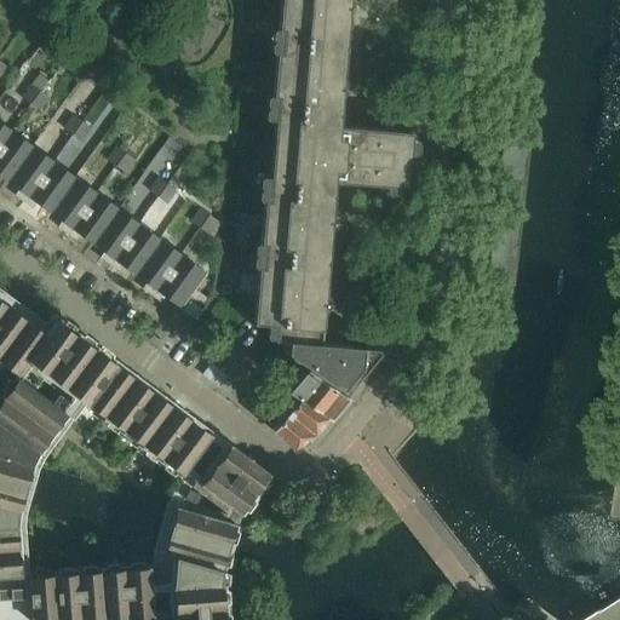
[(348,0),(280,0),(279,29),(283,29),(282,41),(345,46),(348,0)]
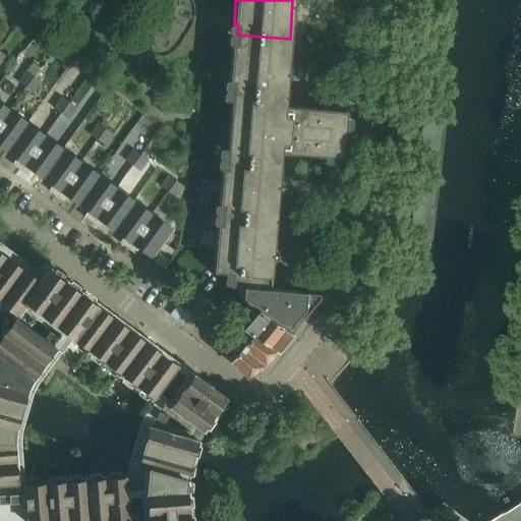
[(290,39),(237,35),(236,44),(232,44),(229,80),(233,80),(230,113),(281,118),(283,115),(284,106),(290,39)]
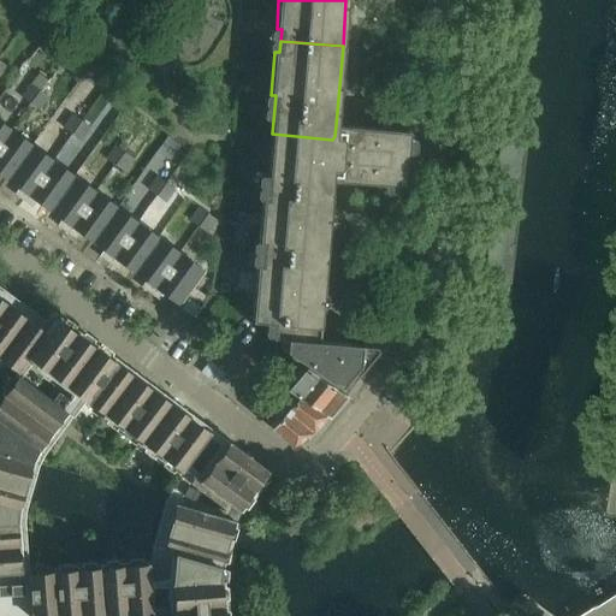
[(22,96),(30,104),(39,90),(30,84),(22,96)]
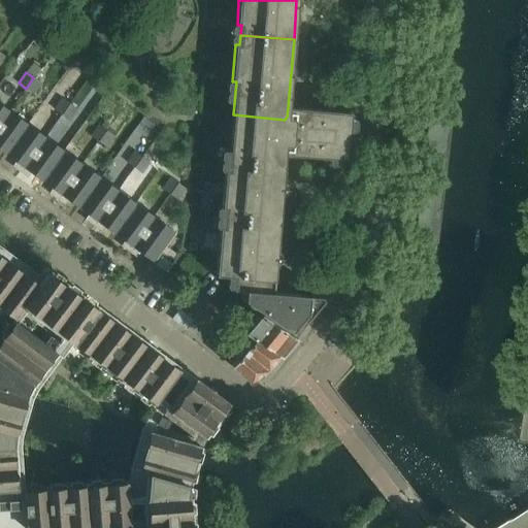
[(41,84),(33,77),(26,89),(34,94),(41,84)]
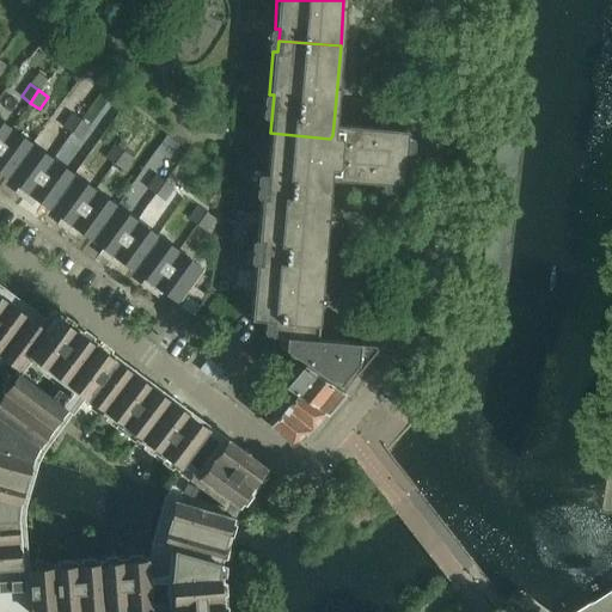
[(81,121),(87,112),(78,105),(62,127),(72,133),(81,121)]
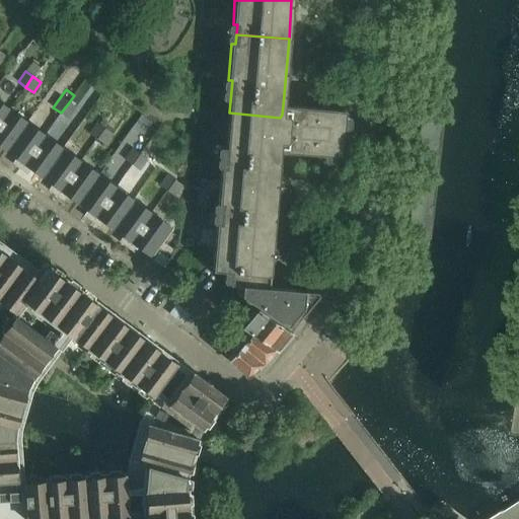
[(0,101),(0,121),(9,108),(0,101)]
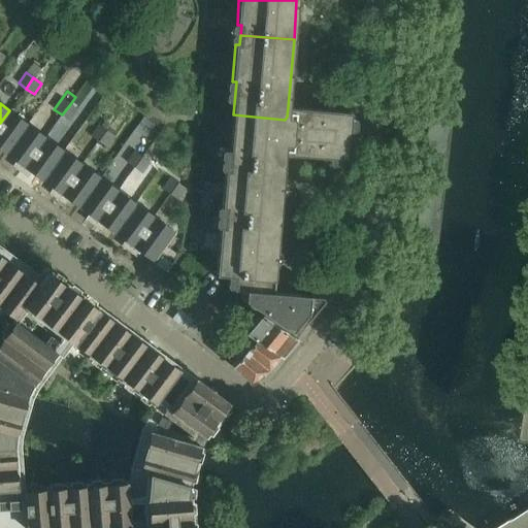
[(69,121),(77,109),(70,104),(62,114),(69,121)]
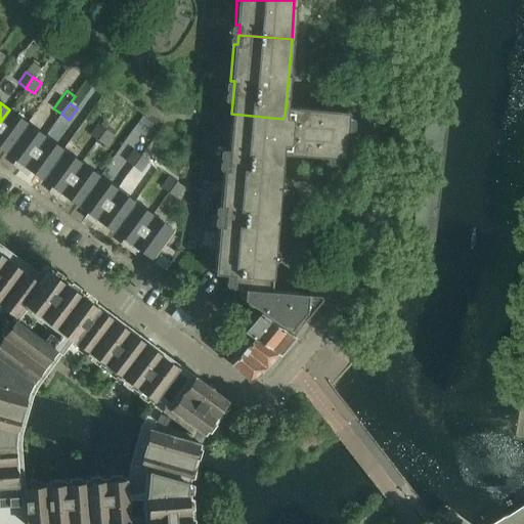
[(282,119),(231,114),(231,119),(230,127),(217,126),(217,136),(229,137),(228,155),(281,159),(281,153),(326,157),(326,161),(328,163),(337,164),(338,162),(339,158),(344,158),(348,112),(291,107),(286,106),(285,116),(282,119)]
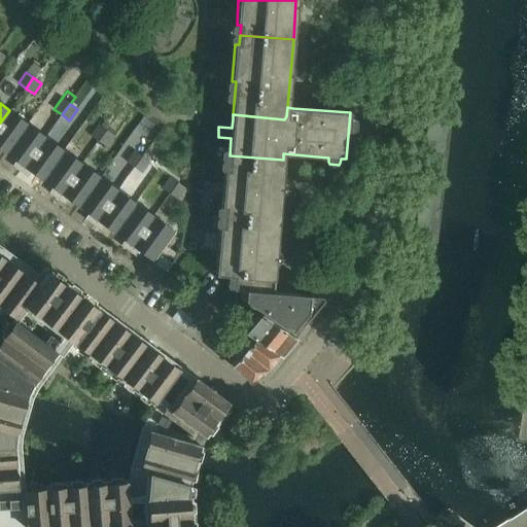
[(9,110),(0,123),(0,148),(5,153),(27,124),(9,110)]
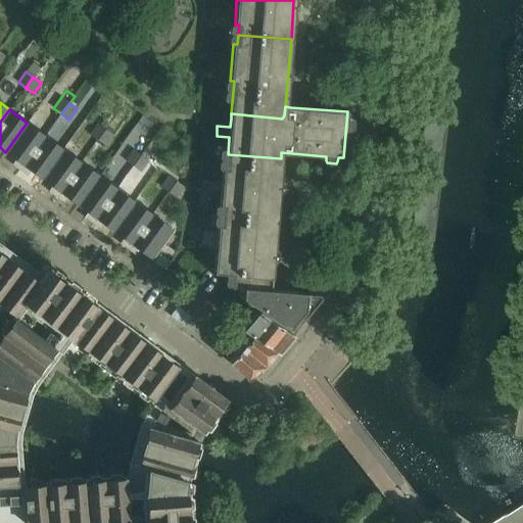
[(97,140),(105,130),(109,124),(103,121),(100,126),(98,124),(90,135),(97,140)]
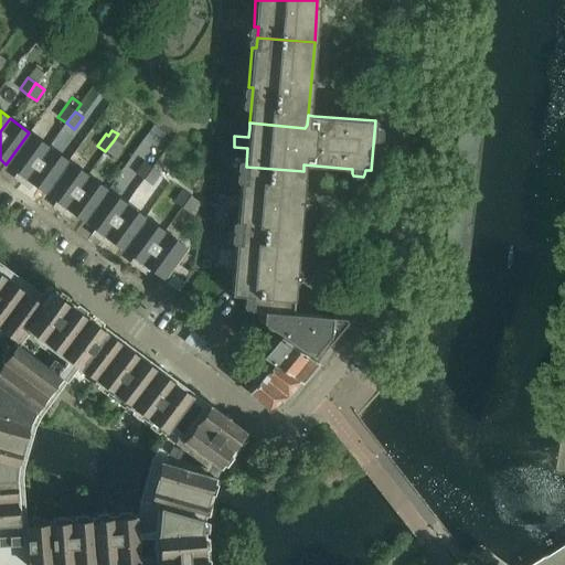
[(29,132),(6,164),(18,173),(14,179),(21,184),(49,147),(29,132)]
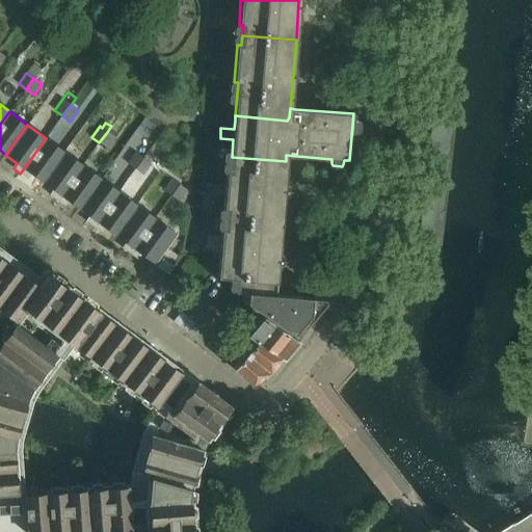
[(107,149),(115,137),(107,132),(99,142),(107,149)]
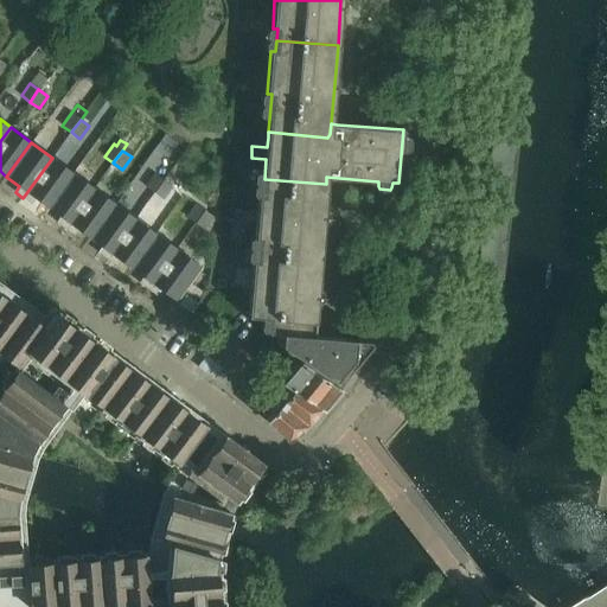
[(52,158),(23,198),(32,204),(36,198),(49,208),(74,173),(52,158)]
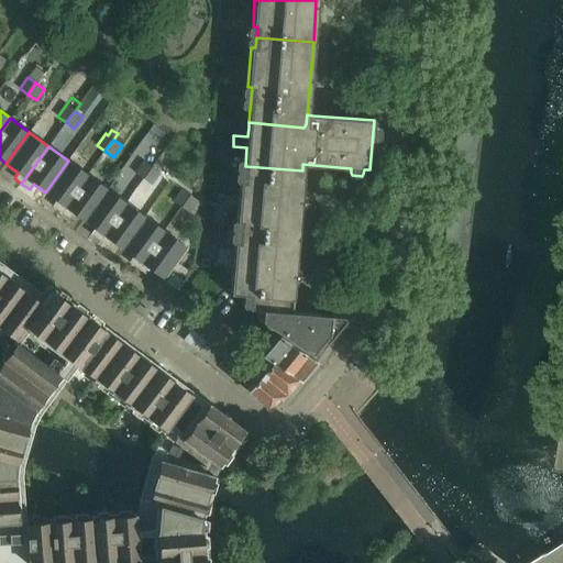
[(68,161),(45,192),(57,201),(53,207),(61,212),(88,175),(68,161)]
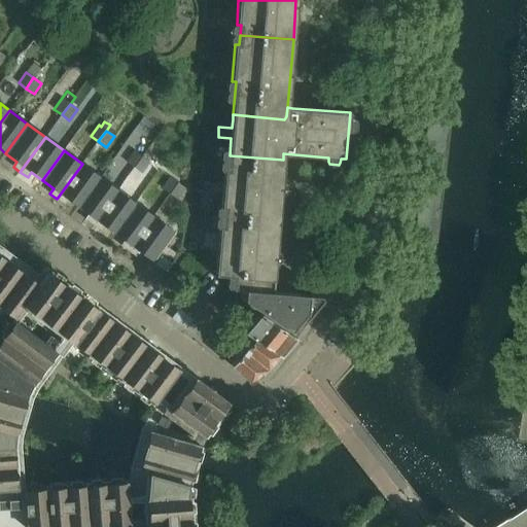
[(127,162),(134,168),(142,156),(135,151),(127,162)]
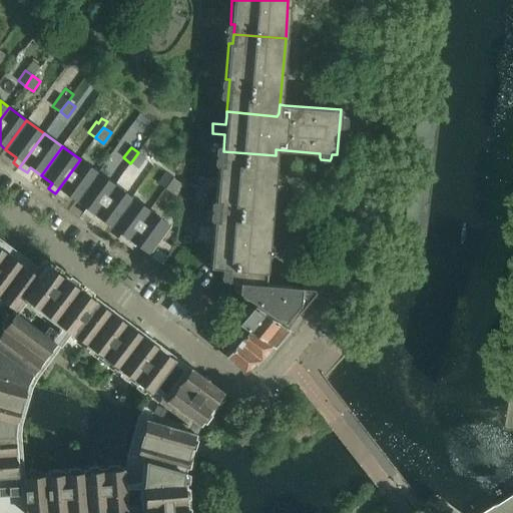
[(276,155),(223,151),(222,165),(218,165),(215,201),(219,201),(218,211),(271,215),(276,155)]
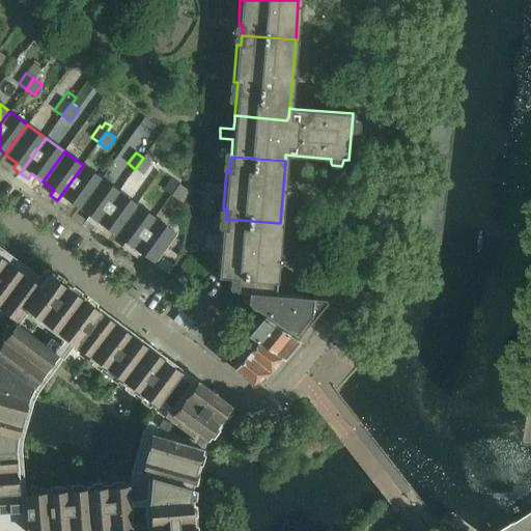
[(151,164),(143,158),(135,169),(143,174),(151,164)]
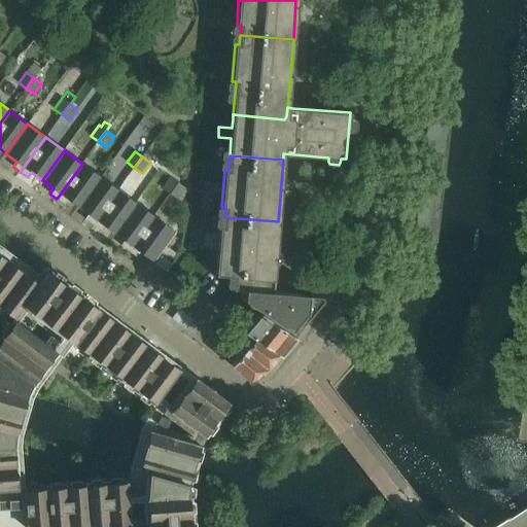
[(82,164),(57,199),(64,204),(68,199),(78,206),(100,176),(82,164)]
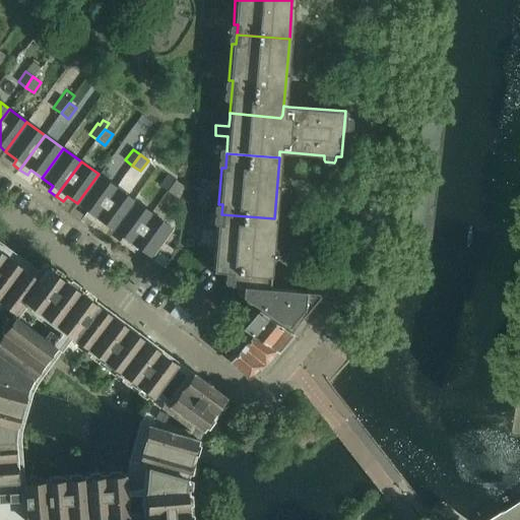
[(411,172),(419,172),(419,164),(411,164),(411,172)]
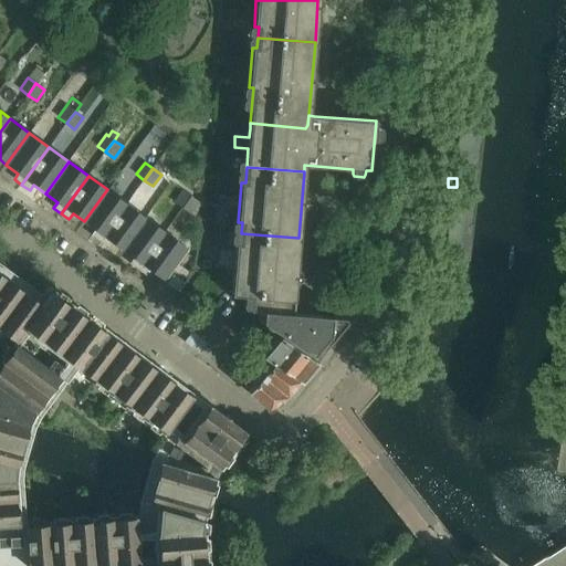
[(107,189),(84,221),(96,230),(92,236),(100,241),(127,205),(107,189)]
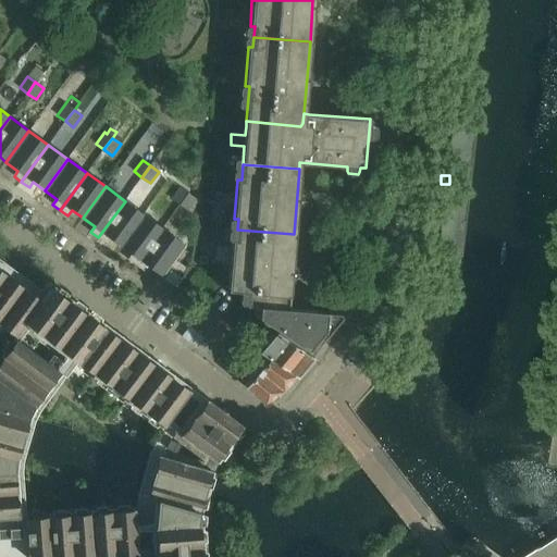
[(188,194),(181,187),(172,199),(180,205),(188,194)]
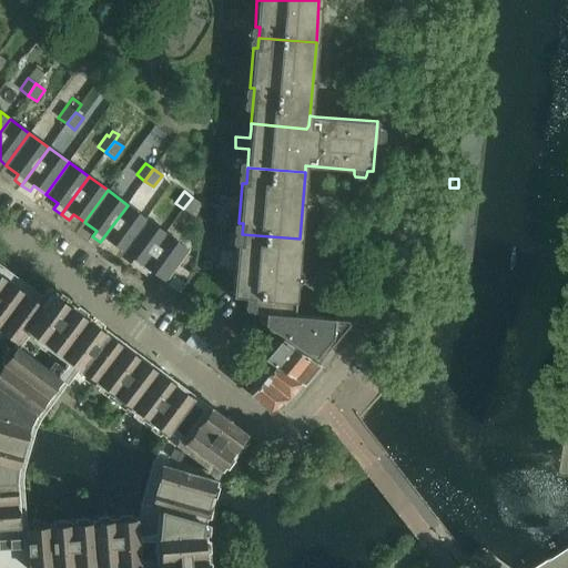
[(192,198),(183,209),(192,215),(201,203),(192,198)]
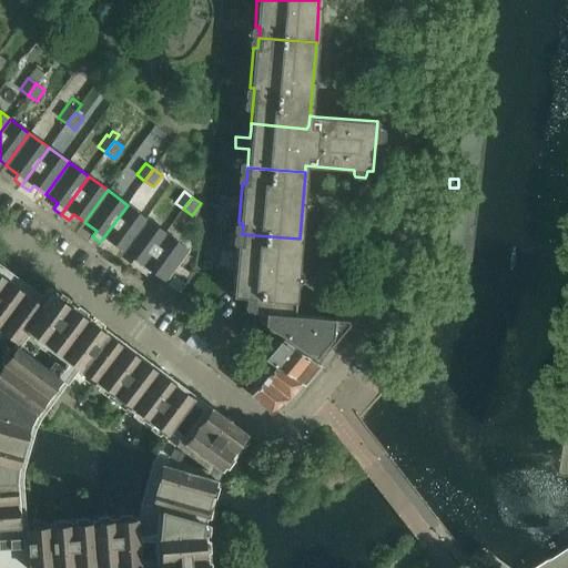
[(128,205),(100,242),(108,247),(112,243),(123,251),(146,220),(128,205)]
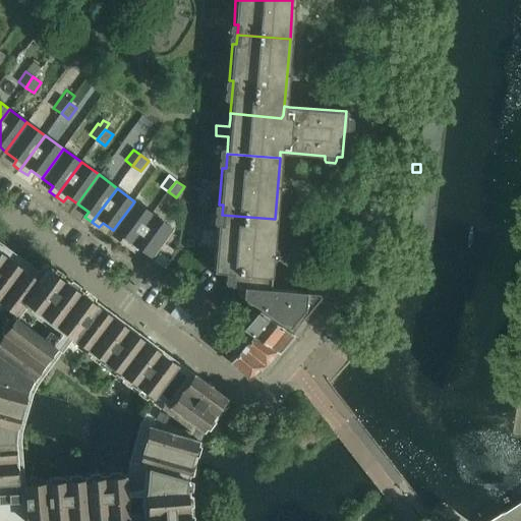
[(134,201),(113,230),(124,238),(120,243),(127,248),(153,214),(134,201)]
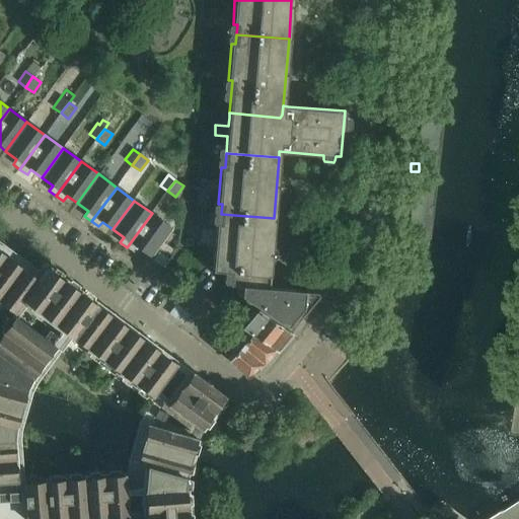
[(152,213),(127,247),(134,252),(138,247),(149,255),(170,226),(152,213)]
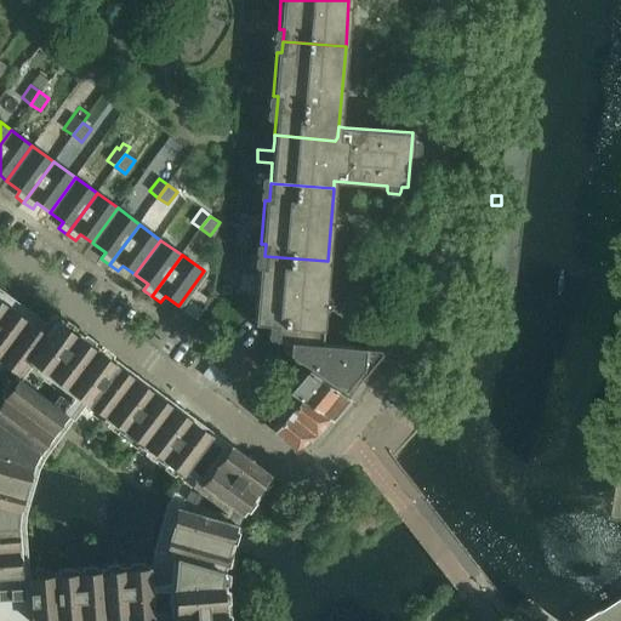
[(328,261),(265,256),(263,268),(258,267),(255,323),(275,325),(274,340),(283,341),(283,340),(320,343),(328,261)]
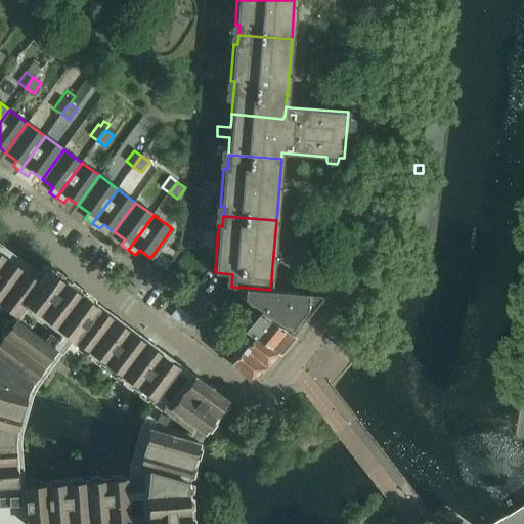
[(166,245),(161,252),(170,258),(175,253),(166,245)]
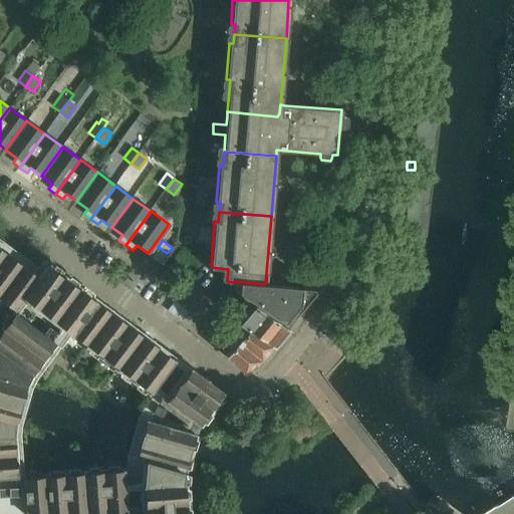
[(11,422),(21,384),(27,387),(32,375),(56,343),(29,323),(40,307),(56,319),(77,290),(44,266),(38,273),(0,245),(0,295),(14,306),(11,310),(15,313),(0,333),(0,513),(34,513),(37,513),(125,507),(123,471),(14,479),(13,475),(18,475),(15,435),(16,423),(11,422)]
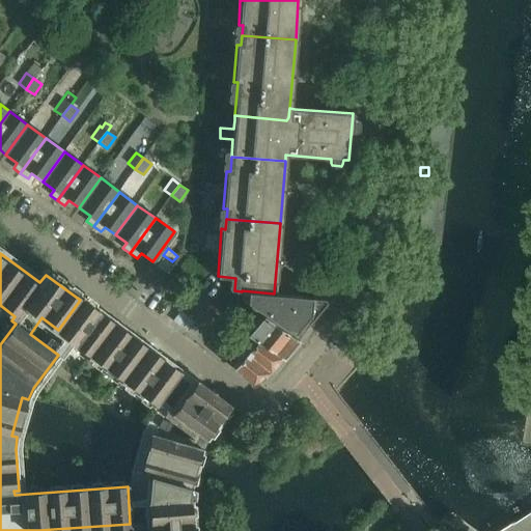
[(297,336),(325,302),(323,298),(274,294),(242,290),(242,291),(242,292),(247,292),(246,302),(297,336)]
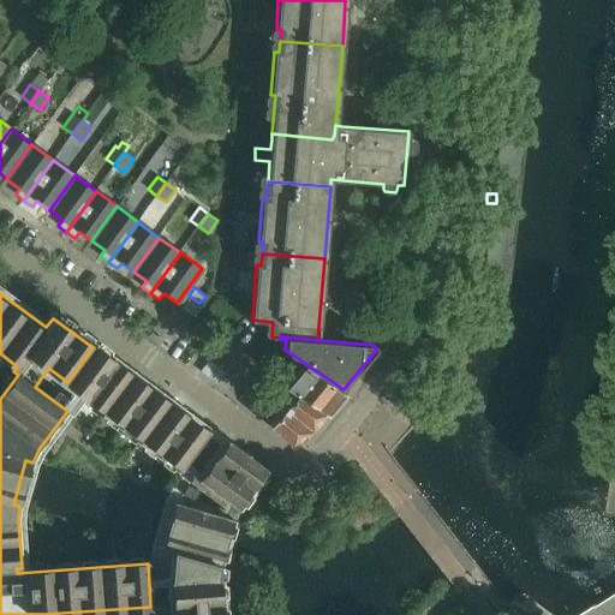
[(114,356),(111,360),(109,360),(84,394),(181,467),(212,428),(114,356)]
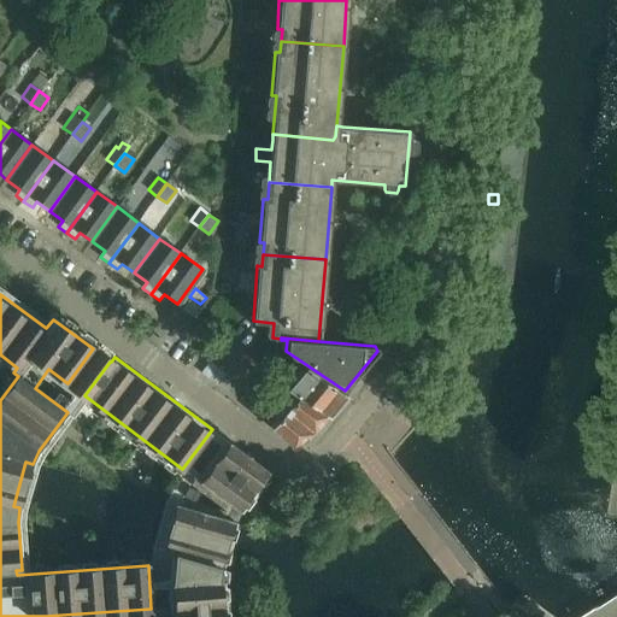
[(287,387),(299,394),(327,413),(345,391),(305,364),(287,387)]
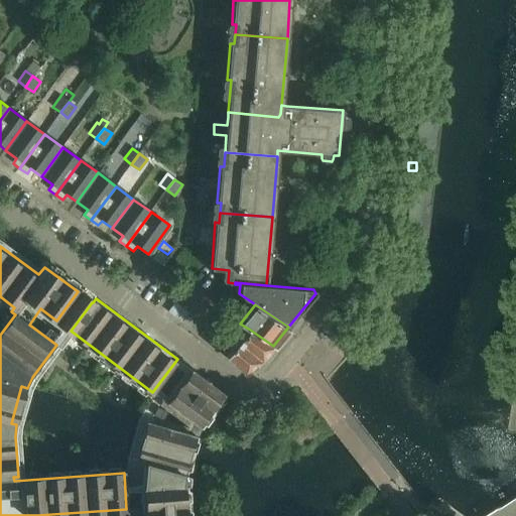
[(273,346),(250,330),(239,343),(261,360),(273,346)]
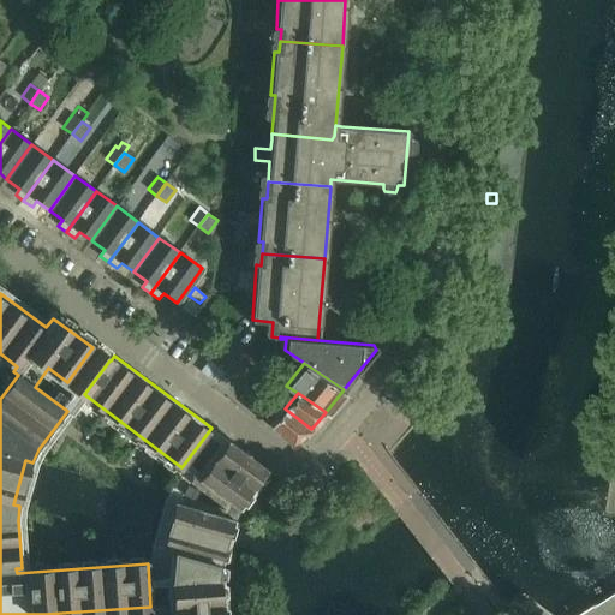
[(311,429),(285,408),(270,427),(291,443),(311,429)]
